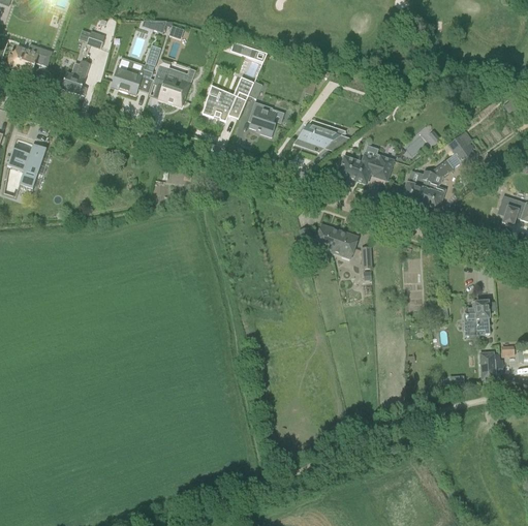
[(167,21),(157,20),(154,30),(163,33),(166,25),(167,21)]
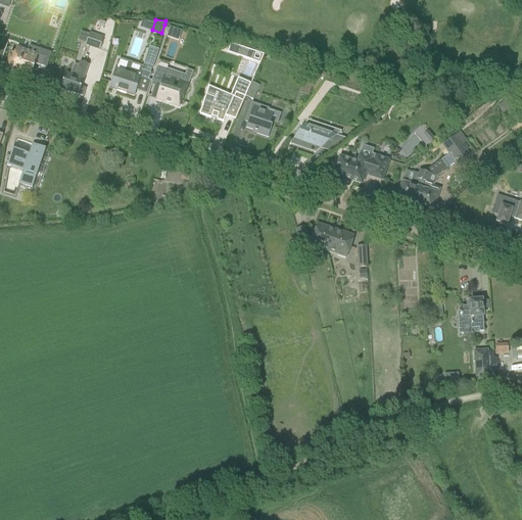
[(170,27),(168,33),(173,35),(173,34),(178,36),(180,31),(181,29),(171,25),(170,27)]
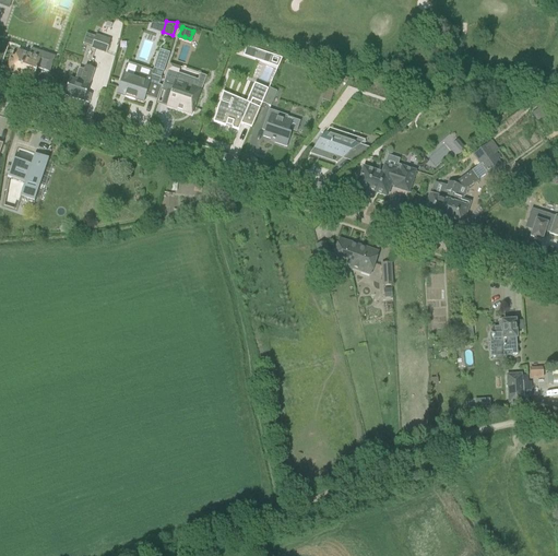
[(93,46),(106,50),(110,37),(97,33),(93,46)]
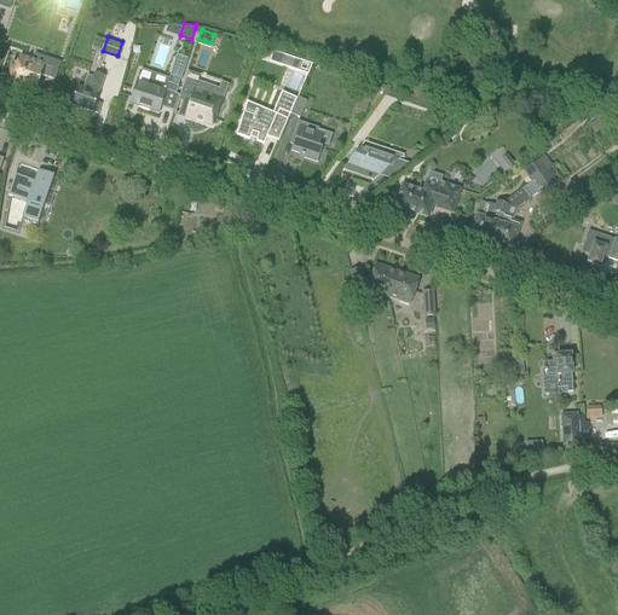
[(189,56),(178,52),(167,83),(152,79),(151,82),(138,77),(130,102),(134,103),(138,104),(152,109),(154,106),(161,109),(162,104),(175,109),(179,94),(180,93),(177,92),(179,83),(172,81),(174,74),(182,77),(189,56)]
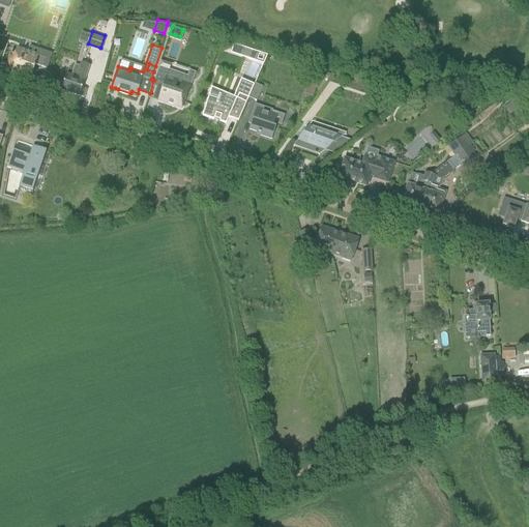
[(242,53),(256,57),(259,50),(244,46),(242,53)]
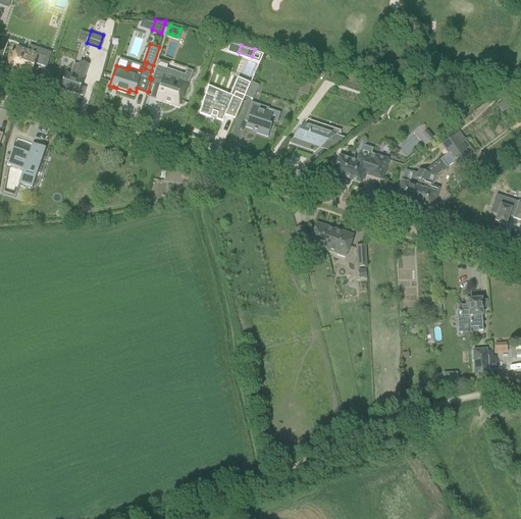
[(7,61),(6,66),(9,67),(8,68),(14,70),(14,69),(16,69),(16,68),(24,70),(23,73),(31,76),(36,62),(38,63),(44,65),(48,56),(41,54),(28,49),(22,48),(21,47),(20,50),(16,48),(15,52),(11,51),(7,61)]
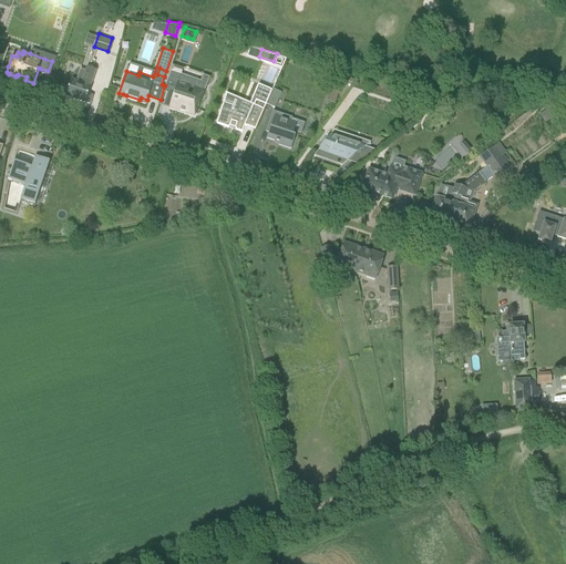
[(165,85),(164,86),(165,86),(175,91),(171,104),(179,106),(189,110),(191,106),(197,109),(205,89),(199,88),(202,79),(182,72),(184,67),(173,62),(165,85)]
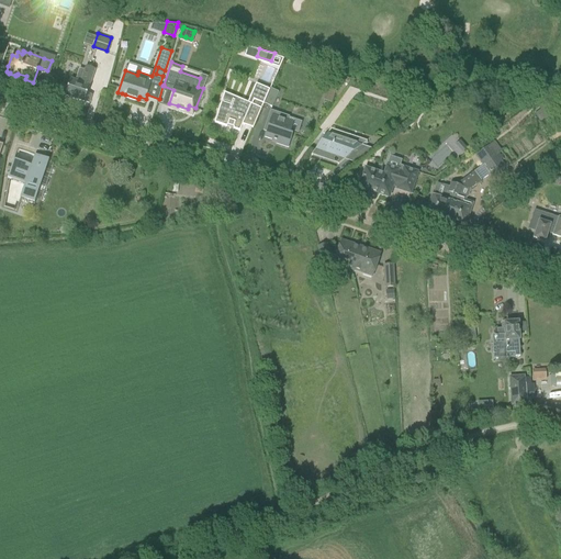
[(64,82),(60,91),(90,101),(92,92),(88,90),(96,67),(87,64),(86,67),(80,66),(76,78),(71,76),(69,84),(64,82)]
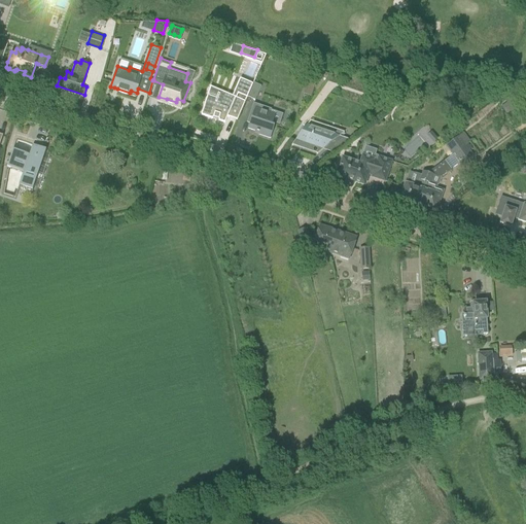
[(310,74),(308,79),(316,82),(318,76),(310,74)]
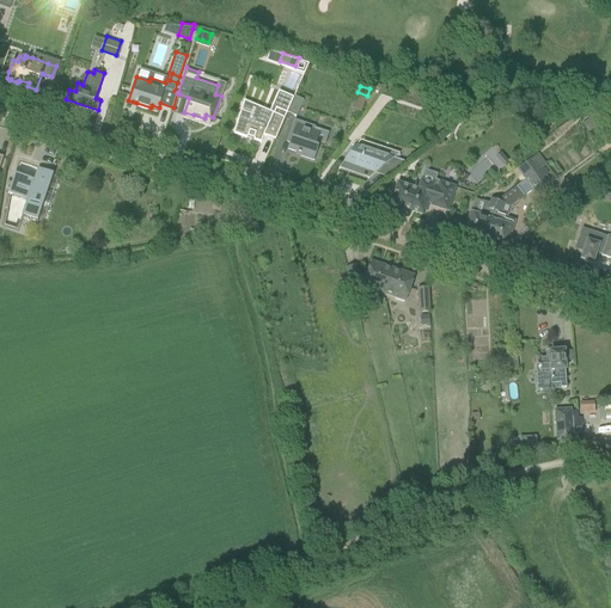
[(294,94),(280,88),(269,112),(256,108),(256,106),(254,106),(252,112),(243,109),(239,121),(238,120),(234,130),(248,135),(248,134),(255,136),(255,137),(262,140),(264,133),(276,137),(285,116),(274,111),(277,105),(288,110),(294,94)]
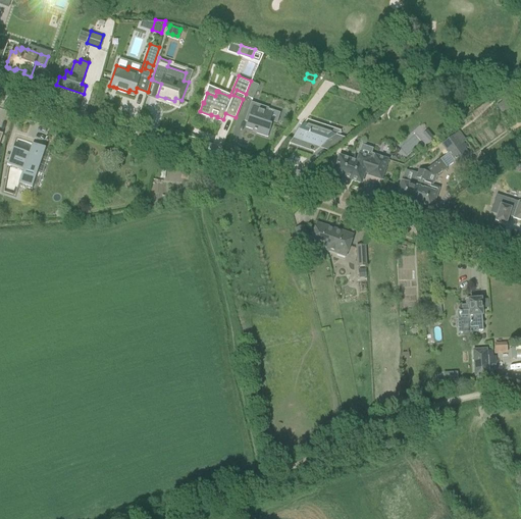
[(252,80),(246,94),(253,97),(259,83),(252,80)]
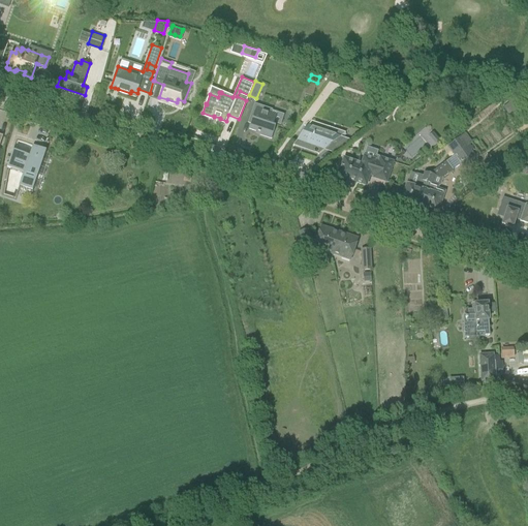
[(273,107),(255,101),(249,119),(252,120),(249,127),(260,130),(260,132),(272,136),(276,124),(274,123),(277,114),(272,112),(273,107)]
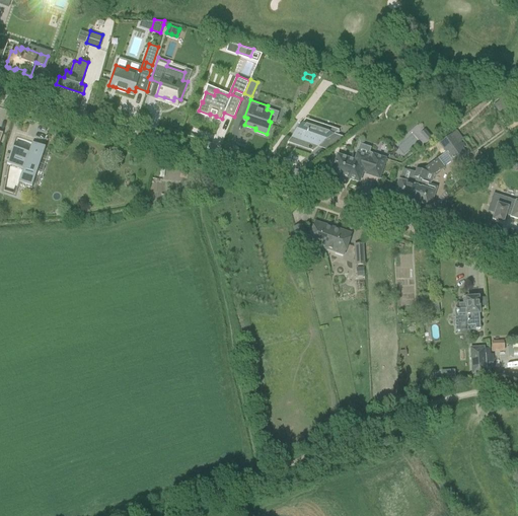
[(346,135),(303,121),(292,136),(318,145),(322,142),(334,145),(346,135)]
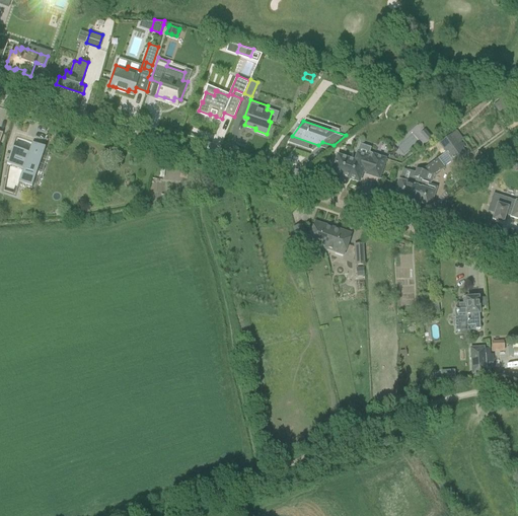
[(422,131),(429,140),(433,136),(426,128),(422,131)]
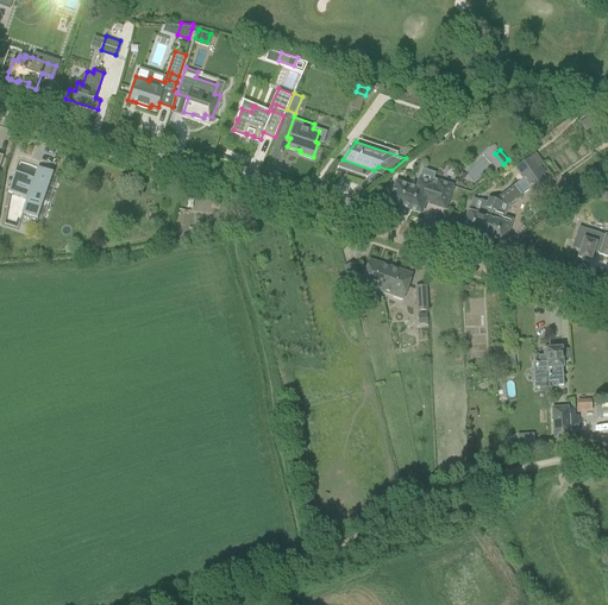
[(531,155),(515,165),(524,177),(524,176),(539,165),(531,155)]
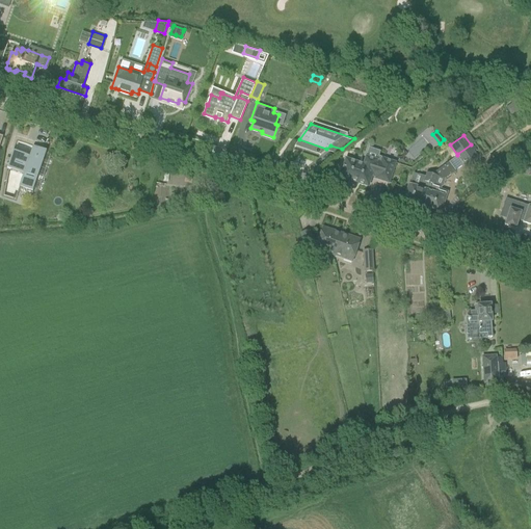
[(33,189),(47,149),(33,143),(30,154),(14,149),(7,166),(24,172),(20,185),(33,189)]
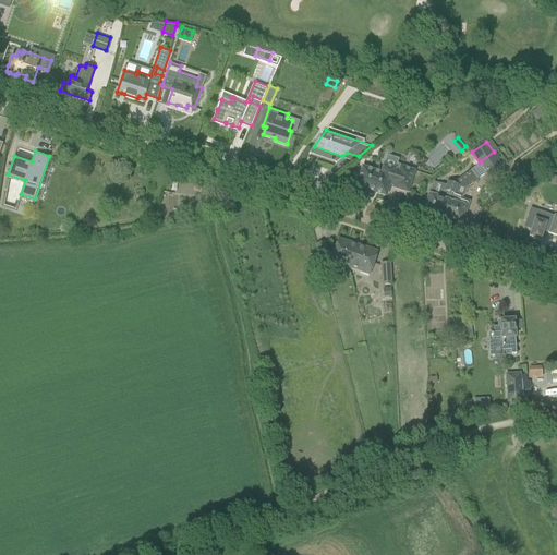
[(494,152),(480,161),(487,171),(488,172),(503,163),(498,157),(494,152)]
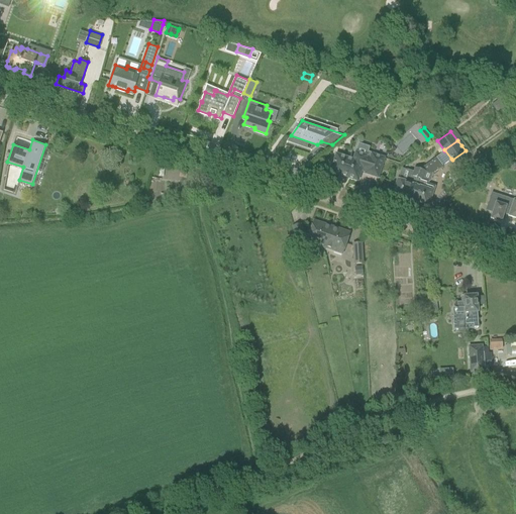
[(371,158),(366,156),(367,153),(356,150),(353,160),(346,157),(347,156),(337,152),(331,170),(358,179),(363,167),(367,168),(366,171),(379,176),(385,156),(373,151),(371,158)]
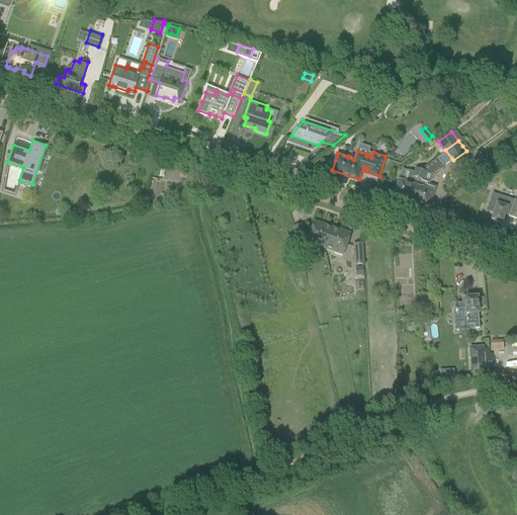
[(422,168),(412,198),(430,204),(435,189),(434,189),(436,184),(430,182),(431,180),(432,179),(434,172),(444,165),(438,156),(437,156),(422,168)]
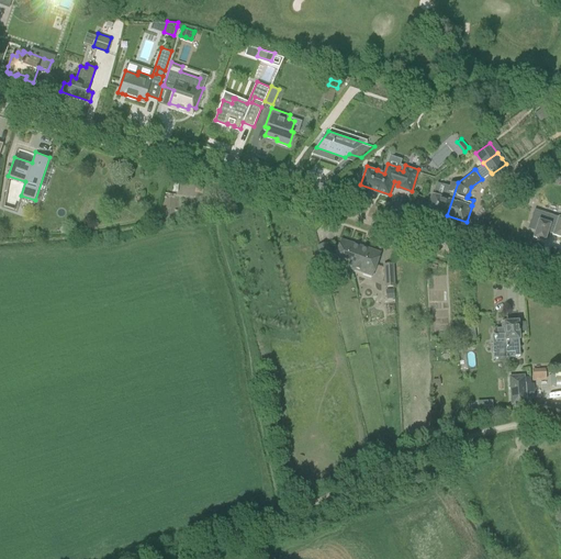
[(445,182),(440,196),(433,192),(427,208),(435,211),(435,212),(447,215),(458,182),(451,180),(450,185),(445,182)]
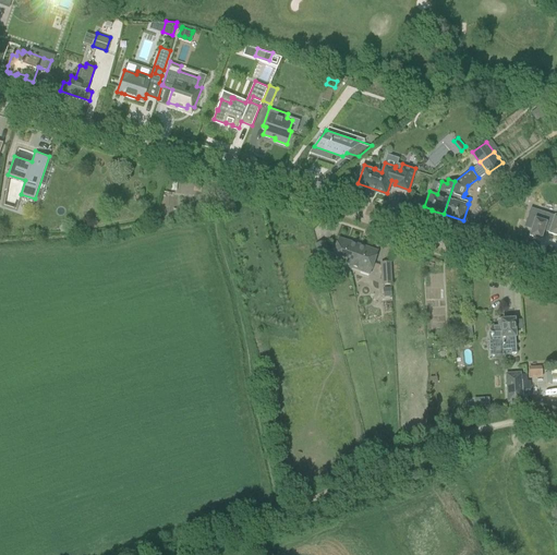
[(196,181),(194,189),(202,191),(204,183),(196,181)]
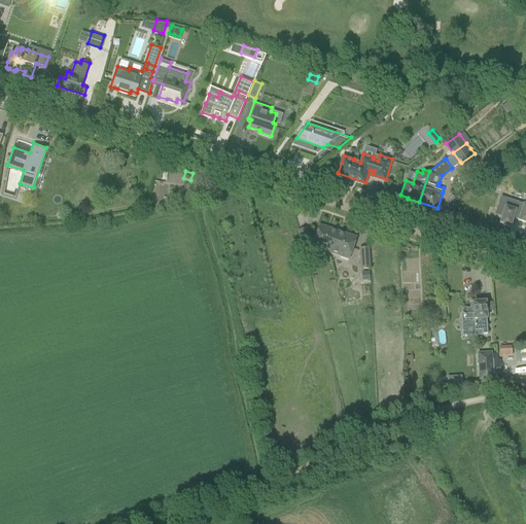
[(519,218),(525,220),(525,201),(524,201),(524,203),(502,196),(497,212),(502,213),(500,221),(512,225),(516,215),(519,216),(519,218)]
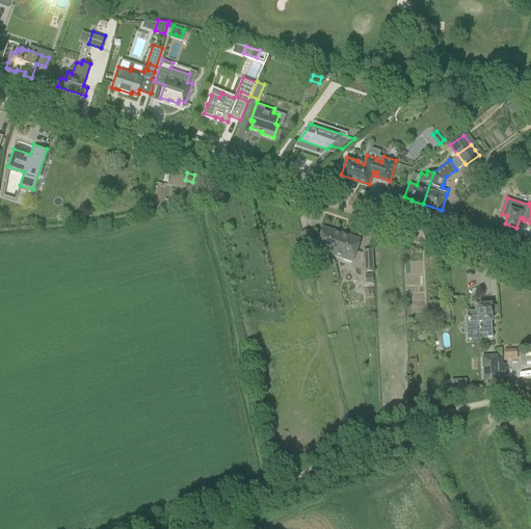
[(316,247),(315,252),(325,255),(326,250),(335,254),(342,232),(323,226),(320,235),(316,247)]
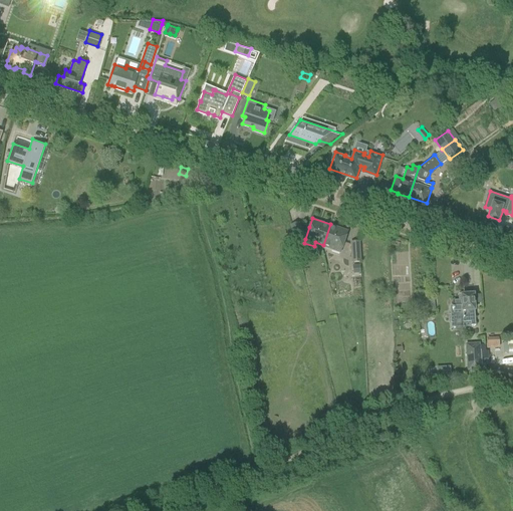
[(300,221),(292,223),(296,238),(303,236),(300,221)]
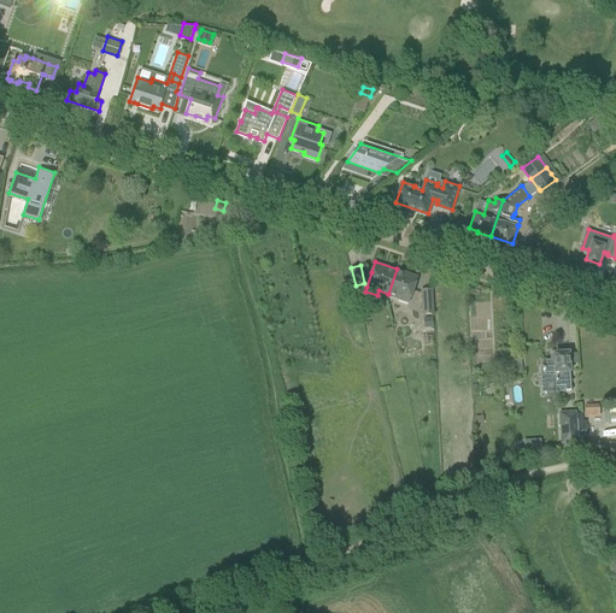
[(397,269),(388,294),(410,300),(414,287),(418,276),(397,269)]
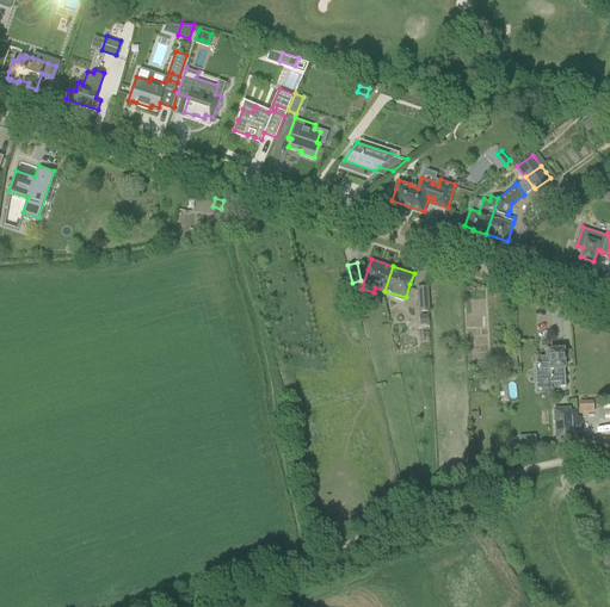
[(429,309),(427,285),(418,285),(419,309),(429,309)]
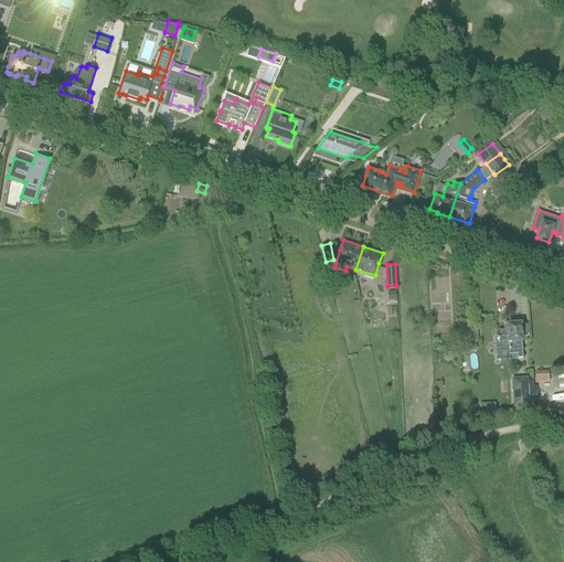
[(499,335),(498,335),(498,339),(500,339),(500,349),(510,348),(510,352),(519,352),(519,356),(523,356),(522,339),(523,339),(522,331),(522,321),(520,321),(520,319),(514,319),(514,321),(509,321),(509,327),(509,328),(499,329),(499,333),(499,335)]
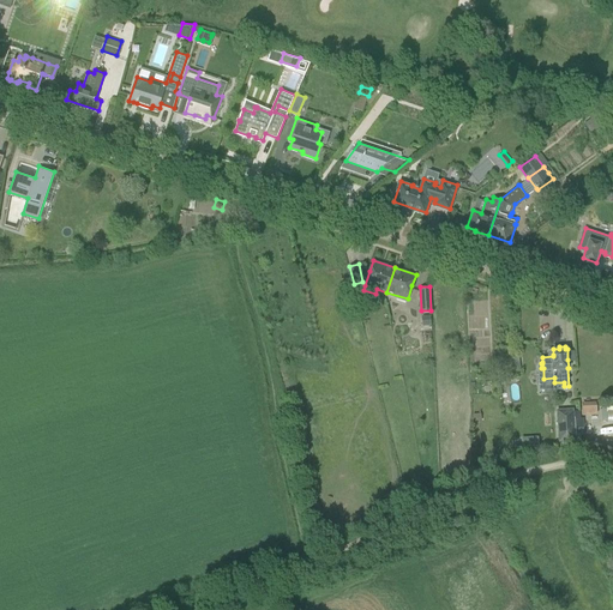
[(596,400),(583,402),(583,412),(598,411),(596,400)]
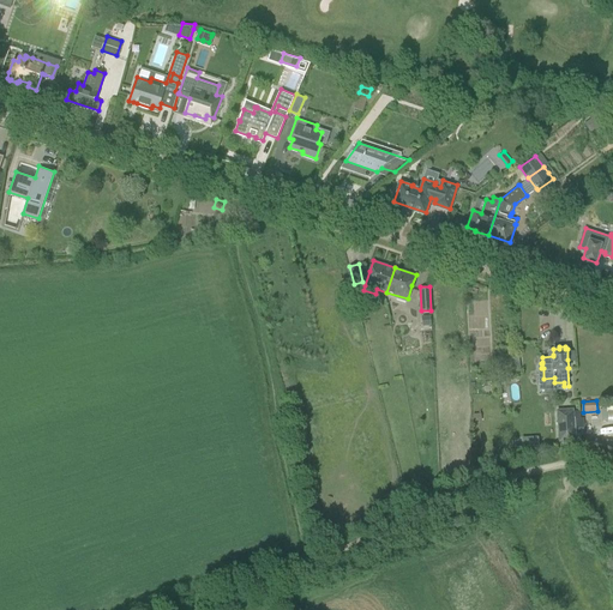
[(574,406),(557,408),(559,440),(576,439),(576,438),(574,409),(574,406)]
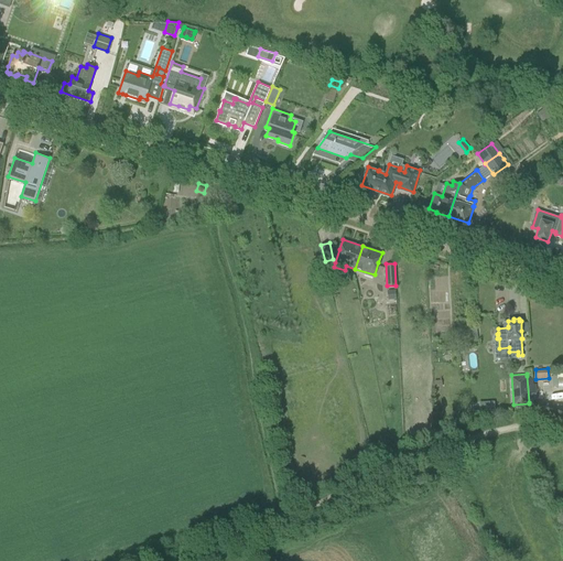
[(533,376),(527,376),(529,402),(534,402),(534,398),(538,398),(537,383),(533,383),(533,376)]
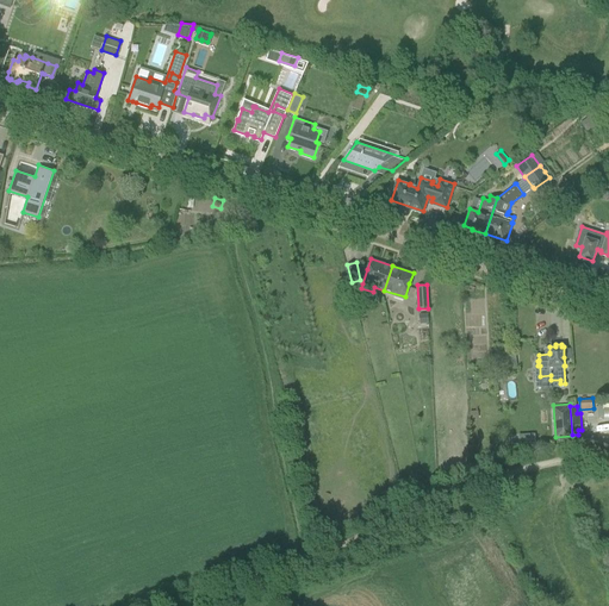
[(536,438),(520,439),(520,450),(536,450),(536,447),(536,438)]
